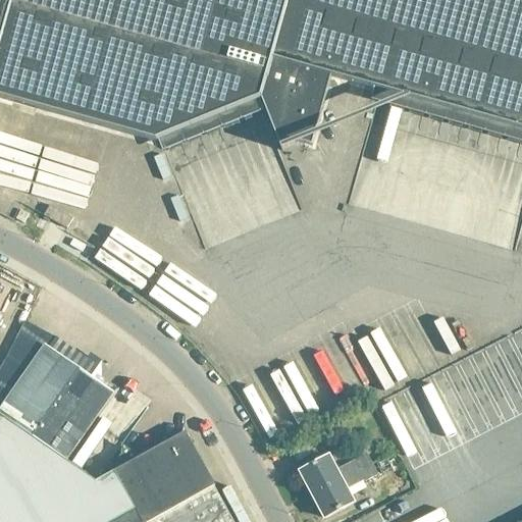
[(521,0),(0,0),(0,98),(154,142),(160,140),(237,109),(260,99),(280,151),(295,145),(293,141),(311,146),(330,76),(521,129),(521,0)]
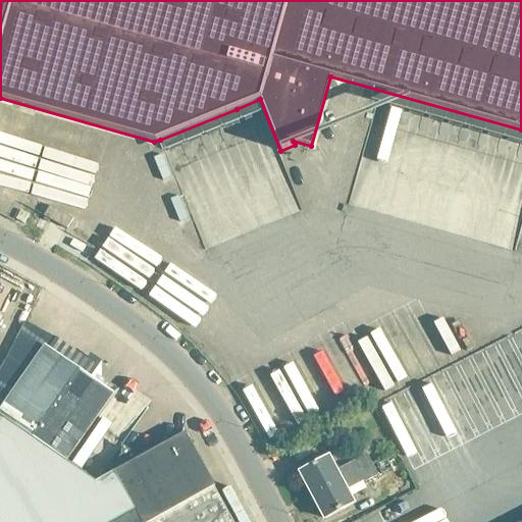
[(43,215),(66,228),(72,218),(49,204),(43,215)]
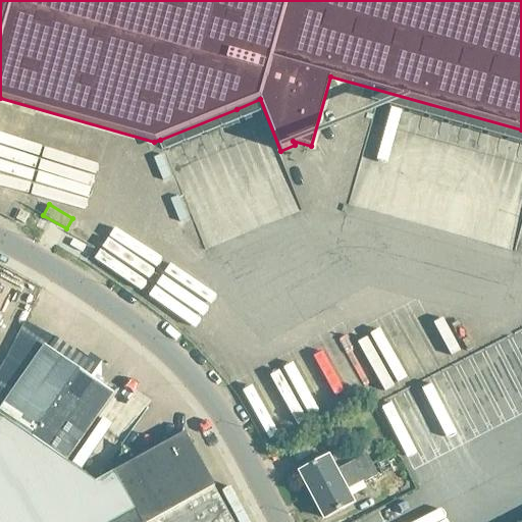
[(521,318),(368,388),(406,471),(521,418),(521,318)]
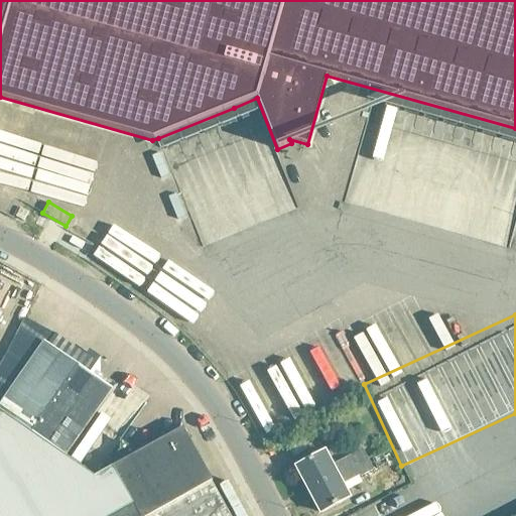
[(0,480),(17,455),(30,432),(77,366),(43,343),(50,332),(26,318),(24,317),(0,364),(0,480)]
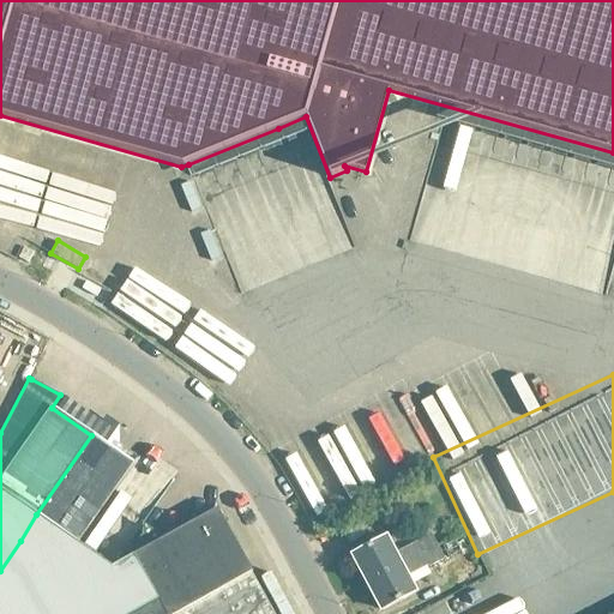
[(36,515),(20,541),(25,535),(62,561),(76,542),(130,462),(91,435),(36,515)]
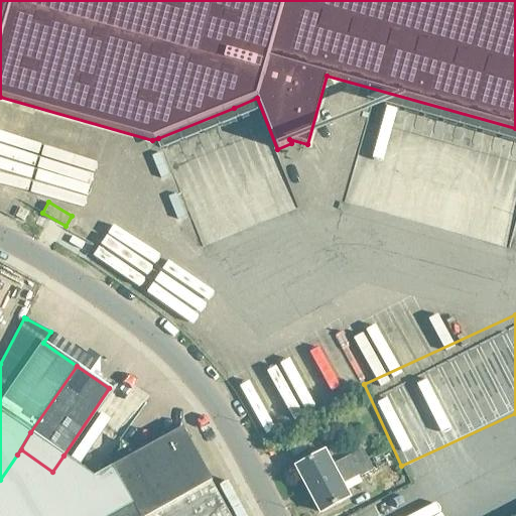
[(259,428),(308,402),(293,373),(244,399),(259,428)]
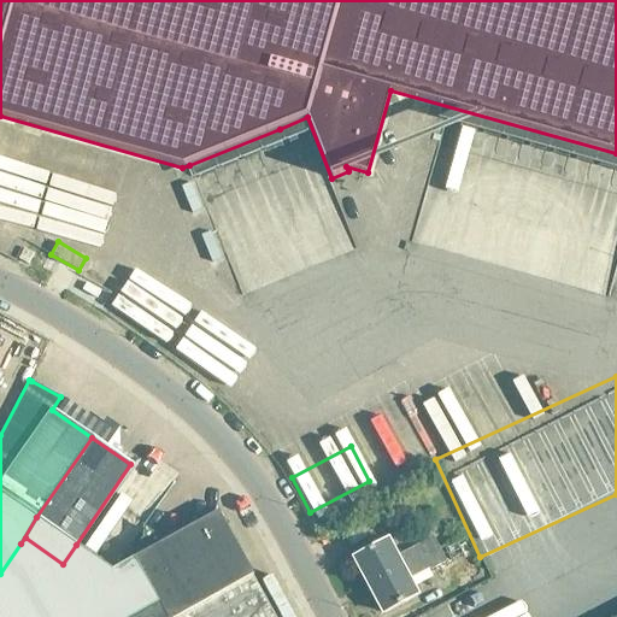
[(0,616),(275,616),(251,575),(252,575),(217,511),(154,546),(142,538),(131,553),(134,558),(112,570),(76,545),(63,564),(25,538),(21,544),(0,574),(0,616)]
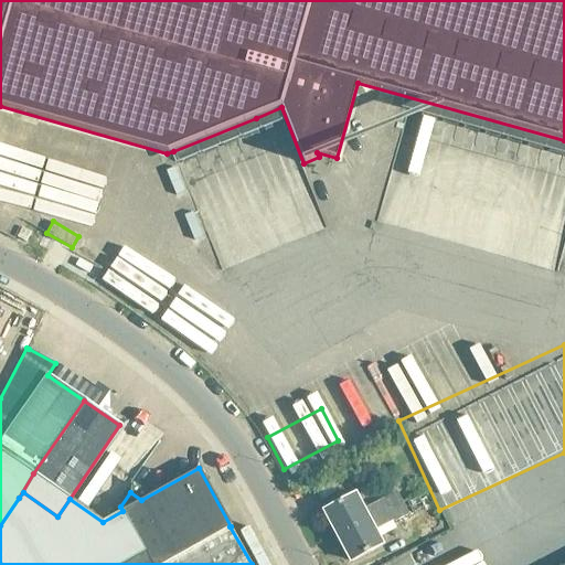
[(381,498),(362,509),(354,493),(322,511),(337,536),(402,501),(394,489),(380,497),(381,498)]
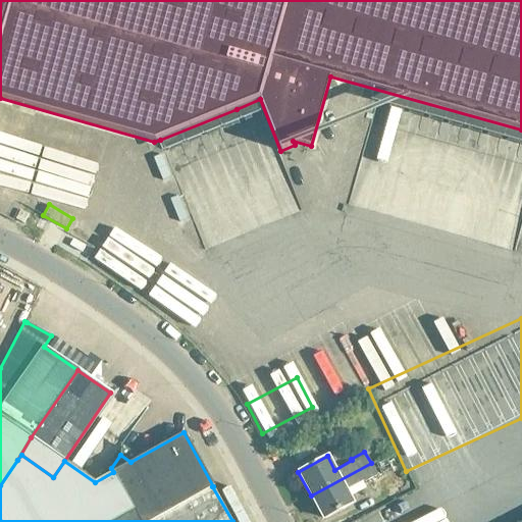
[(377,474),(371,463),(311,496),(323,519),(353,504),(345,489),(362,480),(364,482),(377,474)]
